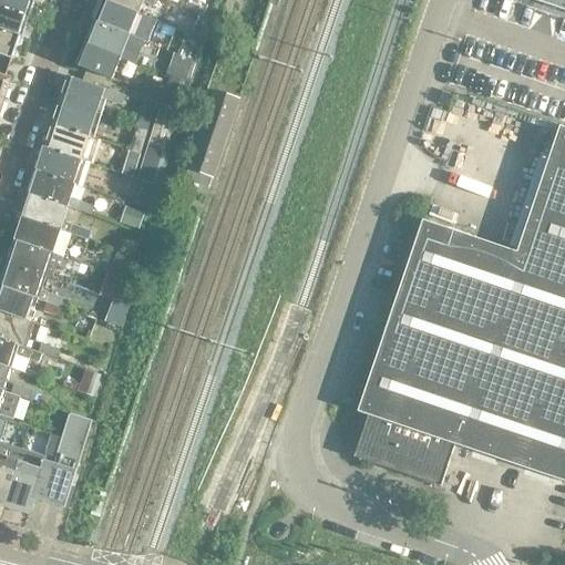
[(0,0),(0,2),(29,12),(30,11),(33,10),(36,3),(33,0),(0,0)]
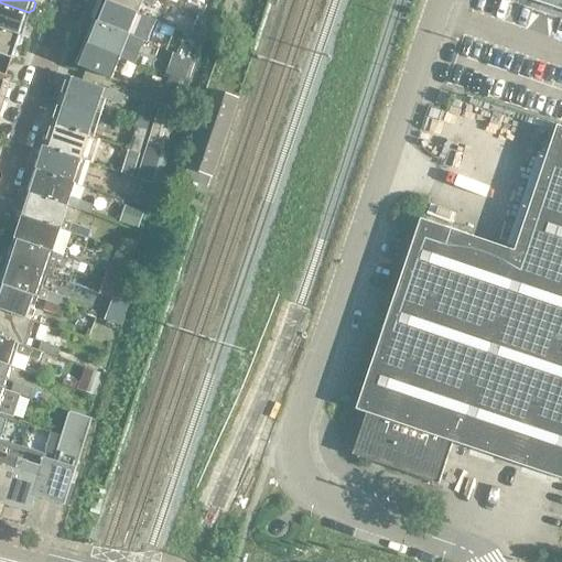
[(93,18),(129,32),(147,40),(150,33),(131,24),(137,11),(108,0),(96,0),(95,6),(96,9),(93,18)]
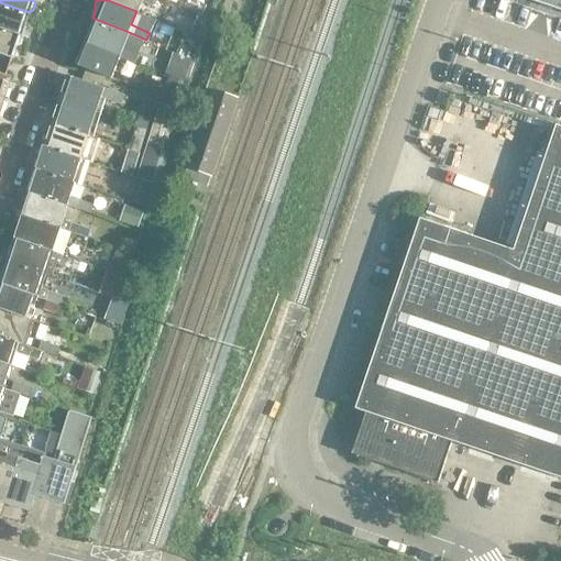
[(108,0),(136,11),(141,1),(151,4),(152,0),(108,0)]
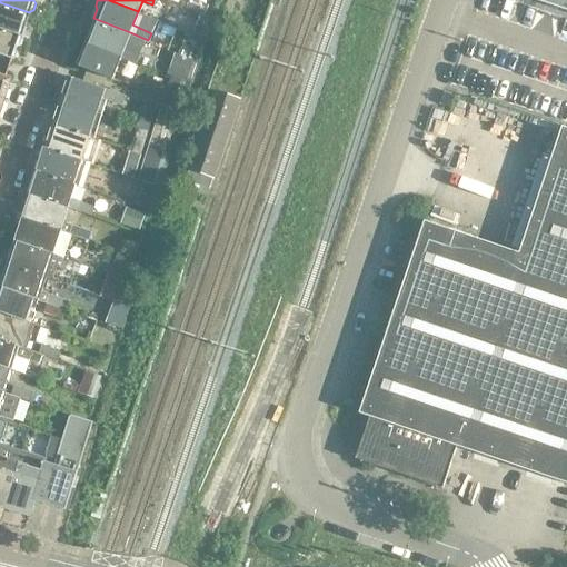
[(183,0),(182,5),(197,10),(200,3),(192,0),(183,0)]
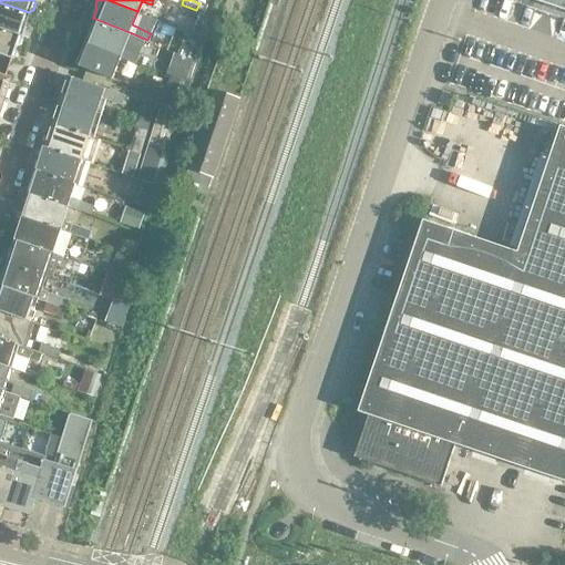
[(536,0),(564,9),(564,0),(536,0)]
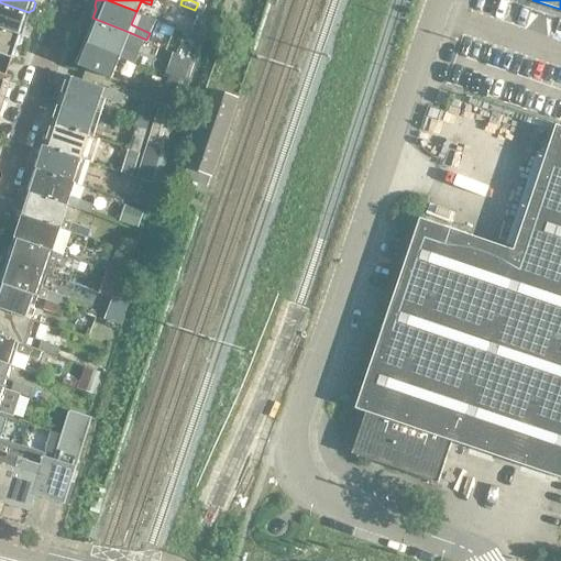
[(0,28),(21,34),(24,24),(29,24),(31,18),(28,14),(29,12),(0,2),(0,28)]
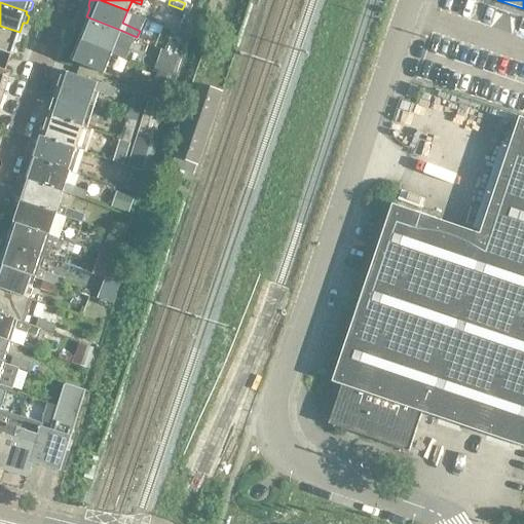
[(175,29),(183,32),(190,12),(182,9),(175,29)]
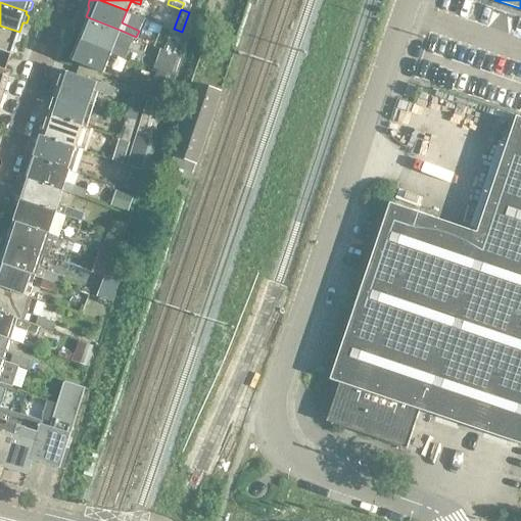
[(79,35),(78,36),(111,49),(110,51),(119,54),(127,33),(120,30),(86,16),(83,25),(80,24),(76,34),(79,35)]
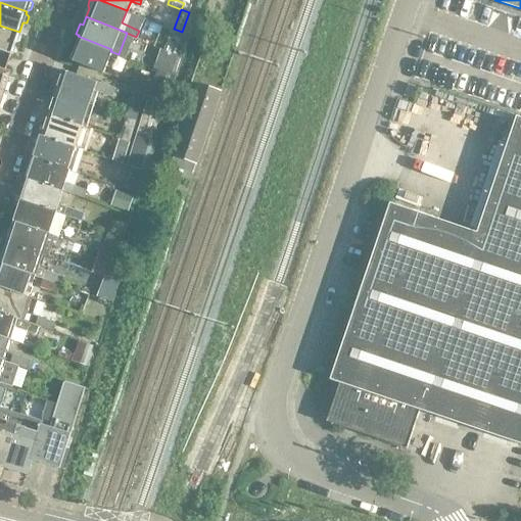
[(0,48),(9,51),(13,40),(17,39),(19,32),(0,26),(0,48)]
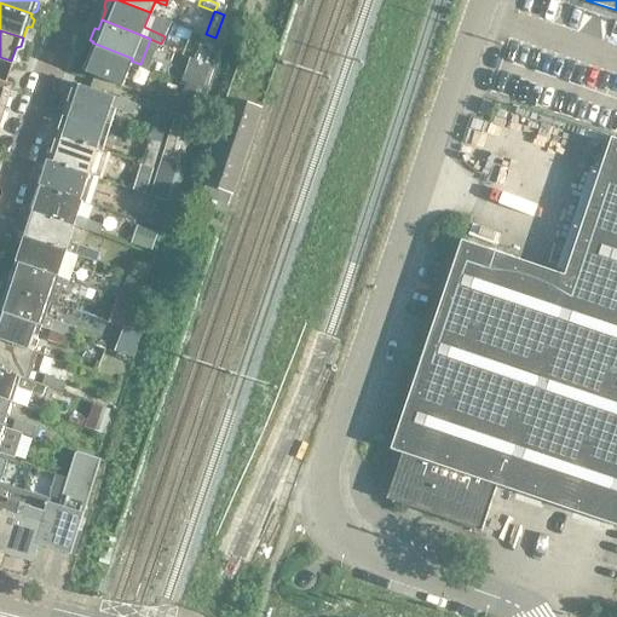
[(121,86),(131,61),(132,58),(92,42),(92,44),(91,42),(90,46),(87,47),(85,53),(86,58),(81,69),(120,84),(119,85),(121,86)]
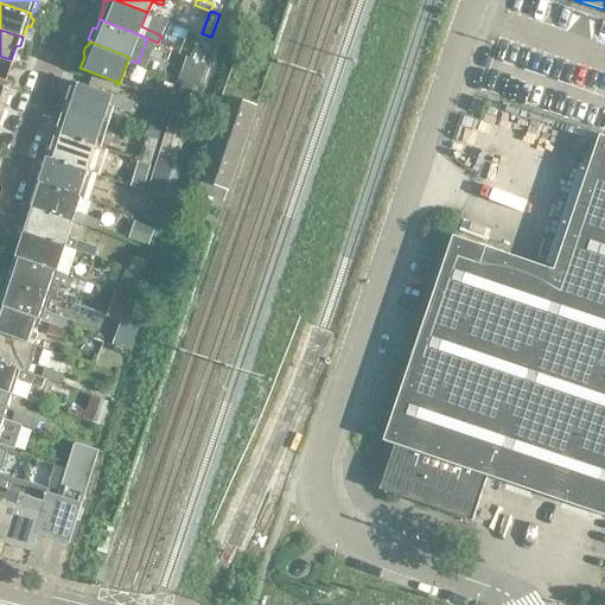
[(237,48),(230,64),(244,70),(252,53),(237,48)]
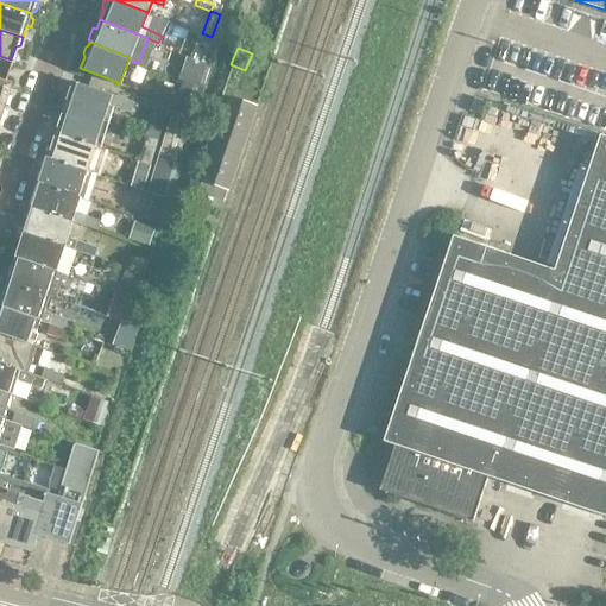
[(0,79),(2,80),(11,60),(0,56),(0,79)]
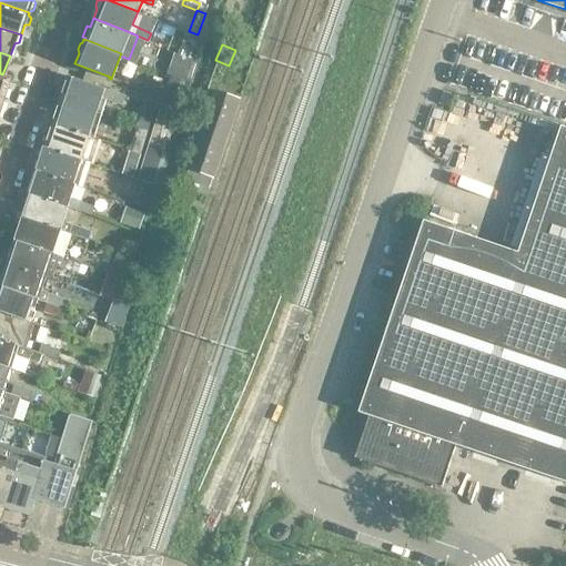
[(180,67),(183,56),(172,52),(169,62),(180,67)]
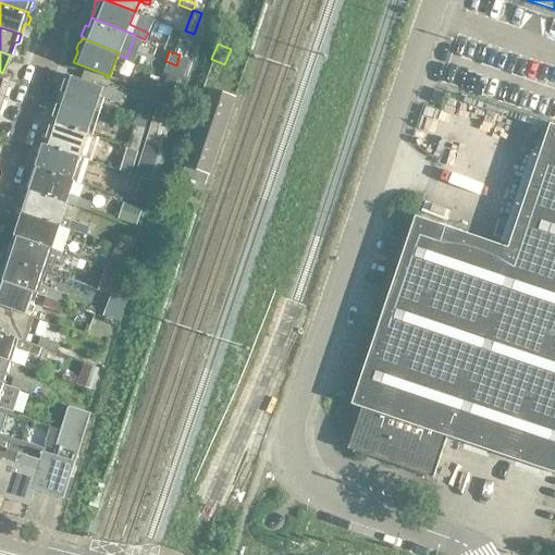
[(167,96),(173,76),(161,72),(155,91),(167,96)]
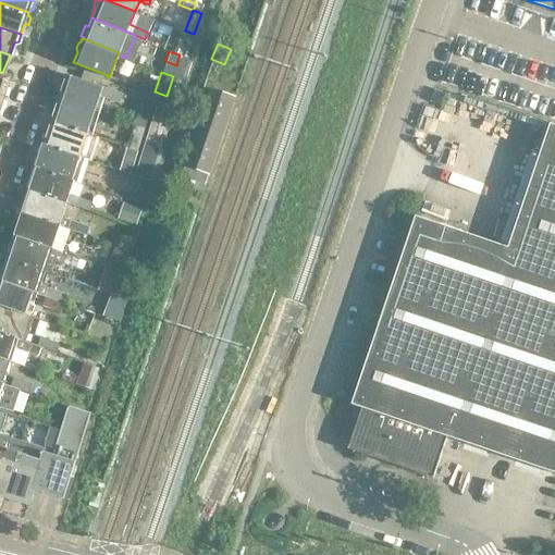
[(65,73),(58,96),(98,109),(102,97),(121,103),(125,94),(106,87),(65,73)]
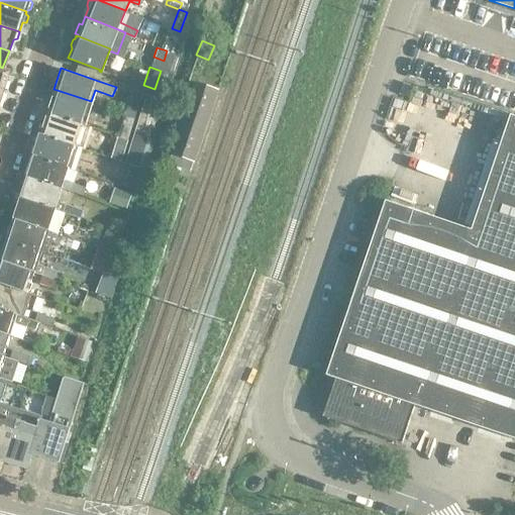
[(194,82),(182,116),(204,124),(215,90),(194,82)]
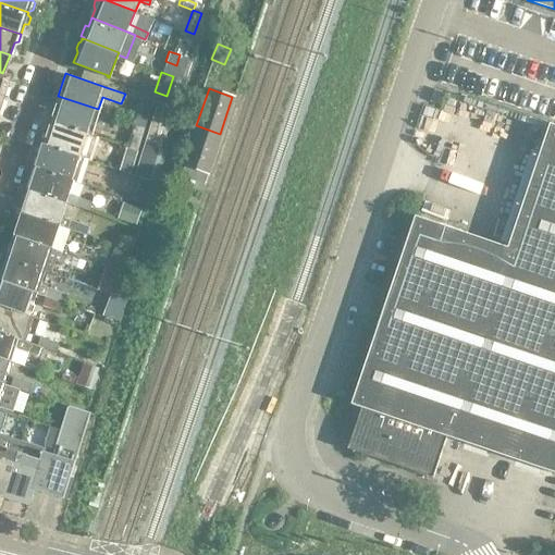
[(58,96),(50,119),(90,133),(98,109),(58,96)]
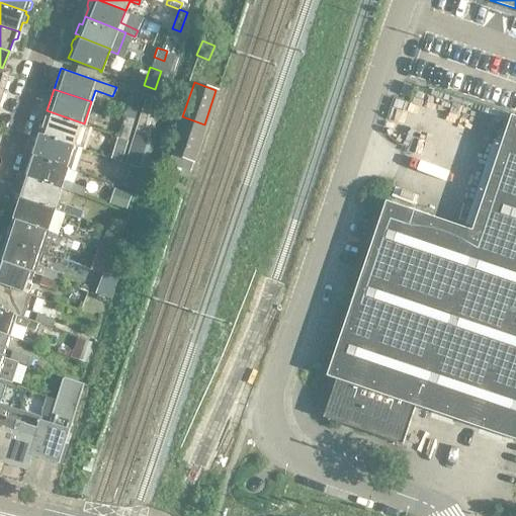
[(142,105),(133,134),(123,162),(130,164),(138,166),(147,139),(156,109),(158,103),(143,98),(142,105)]
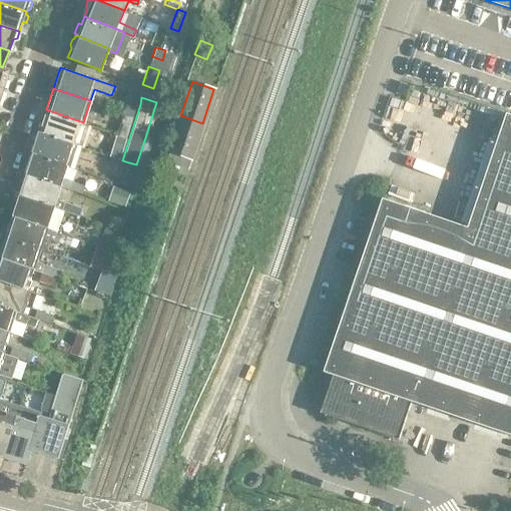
[(123,112),(132,115),(137,102),(127,98),(123,112)]
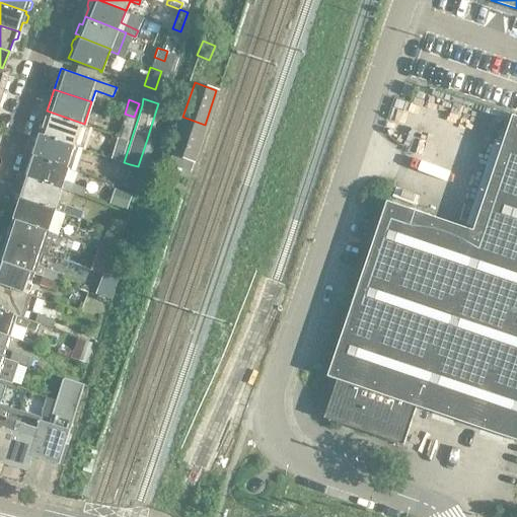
[(47,111),(40,133),(77,146),(84,124),(47,111)]
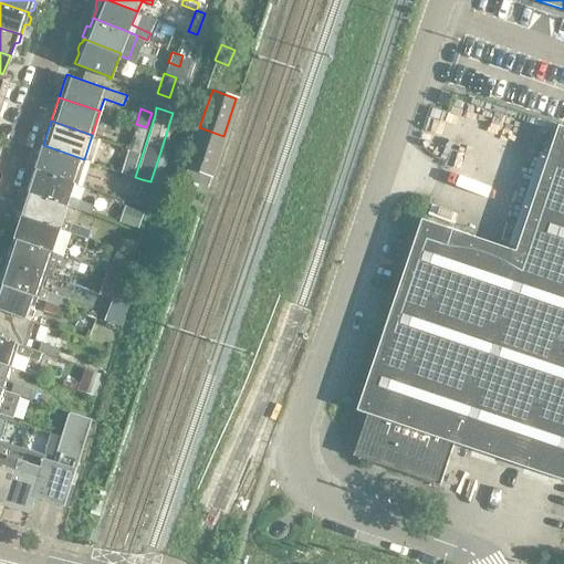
[(136,124),(135,123),(126,147),(138,150),(146,127),(136,124)]
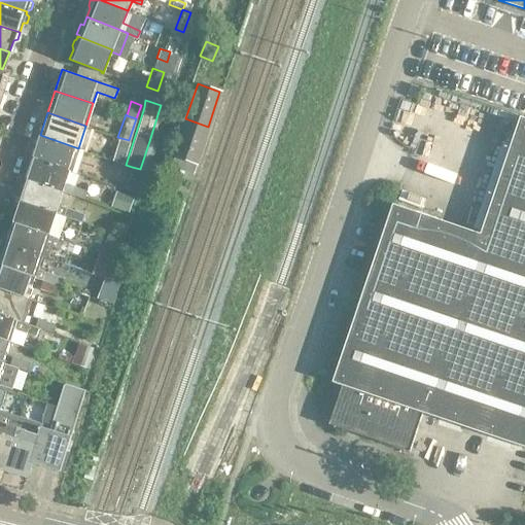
[(331,380),(342,384),(328,423),(408,450),(421,411),(524,446),(524,116),(519,115),(480,233),(392,203),(331,380)]
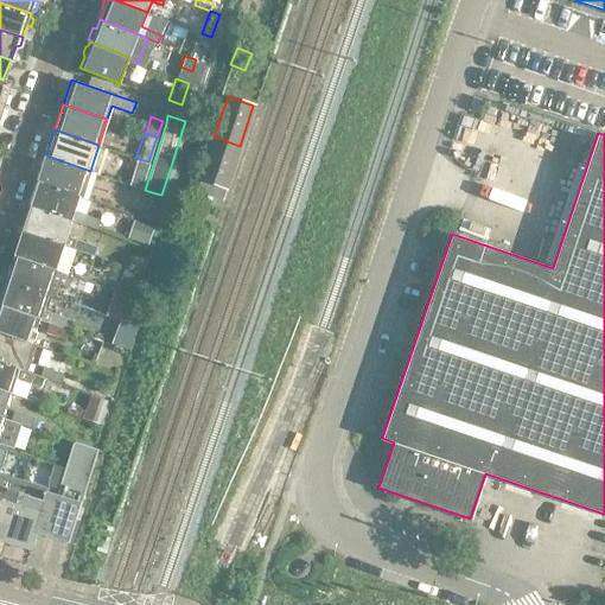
[(214,137),(201,177),(196,190),(221,199),(227,186),(240,146),(214,137)]
